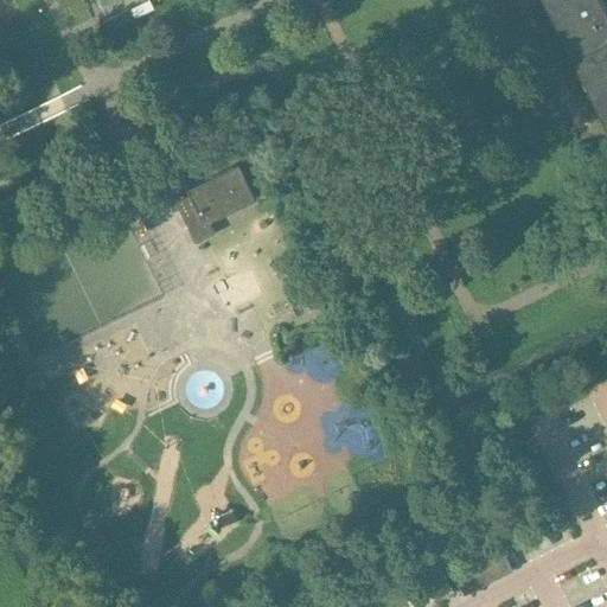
[(148,0),(146,0),(129,10),(134,19),(153,10),(148,0)]
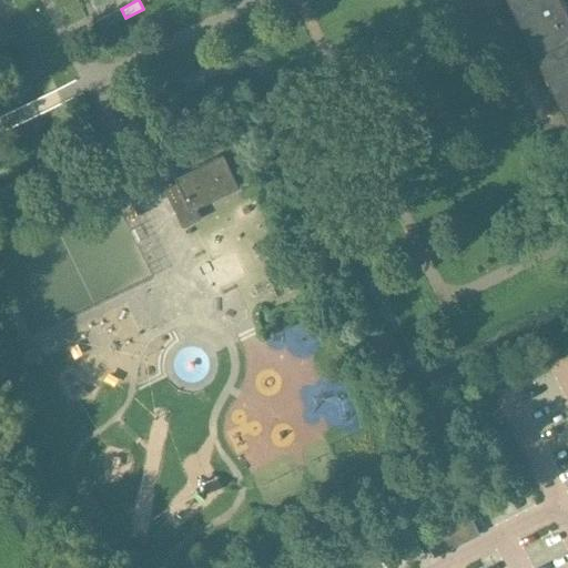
[(513,0),(537,49),(567,33),(567,8),(564,0),(513,0)]
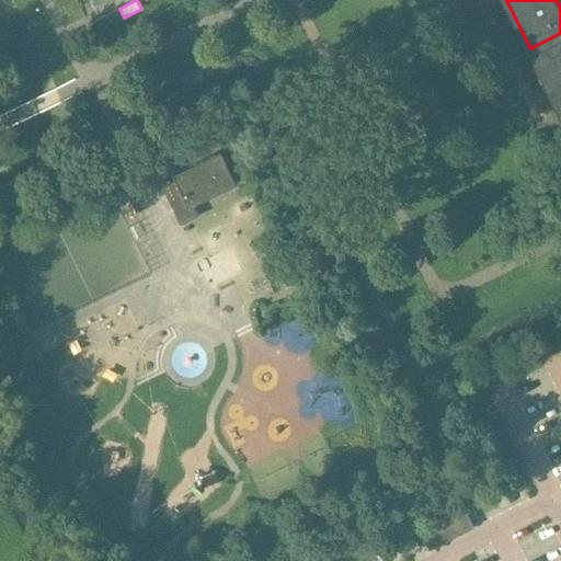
[(560,33),(530,48),(560,112),(560,33)]
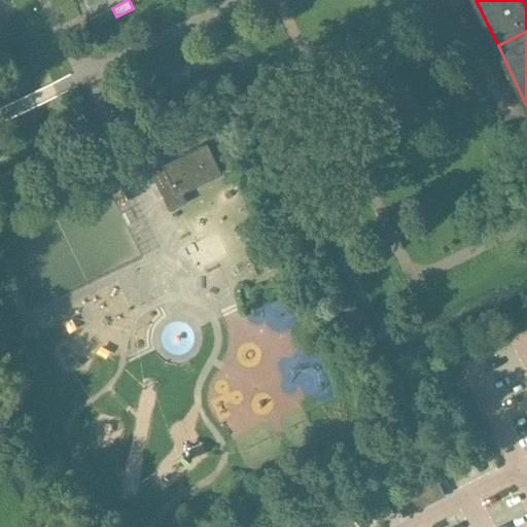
[(165,169),(152,175),(170,211),(186,203),(181,192),(222,173),(207,141),(162,163),(165,169)]
